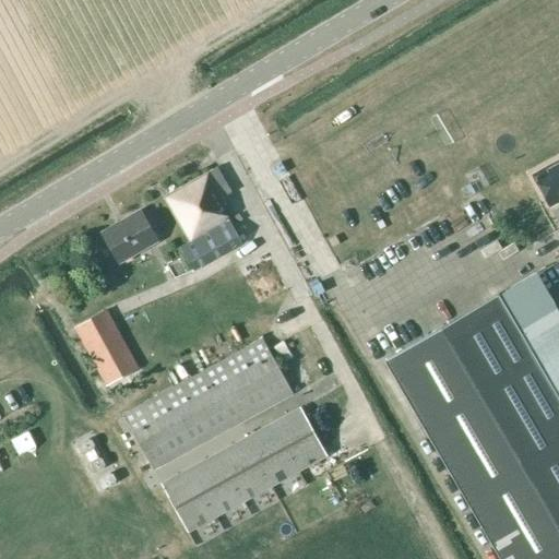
[(558,159),(533,173),(544,195),(549,206),(558,201),(558,159)]
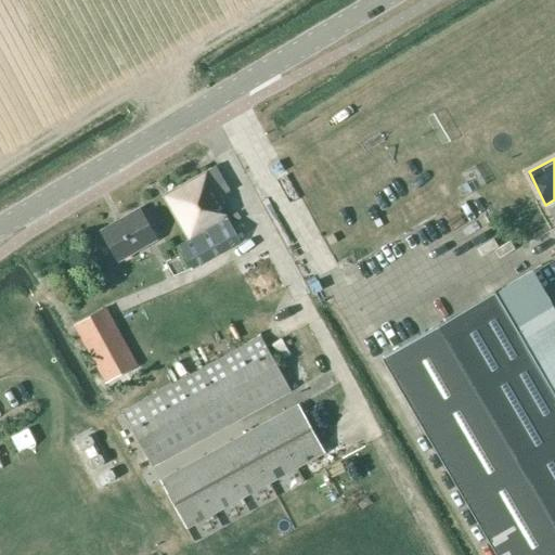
[(186,239),(177,245),(192,270),(241,242),(228,218),(229,218),(221,204),(227,202),(224,196),(230,191),(216,165),(164,195),(186,239)]
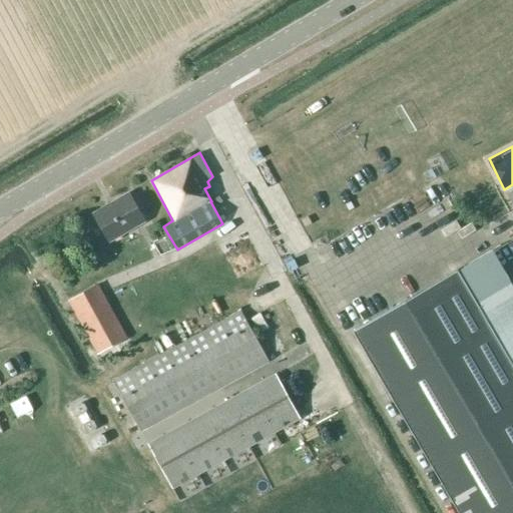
[(117,206),(97,218),(111,241),(145,222),(128,193),(114,202),(117,206)]
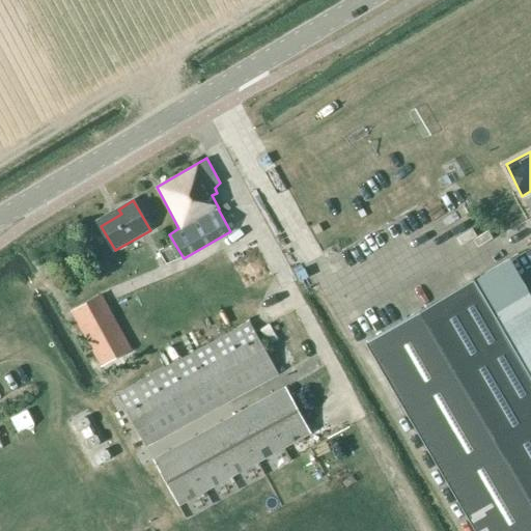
[(530,530),(530,376),(474,280),(365,343),(475,530),(530,530)]
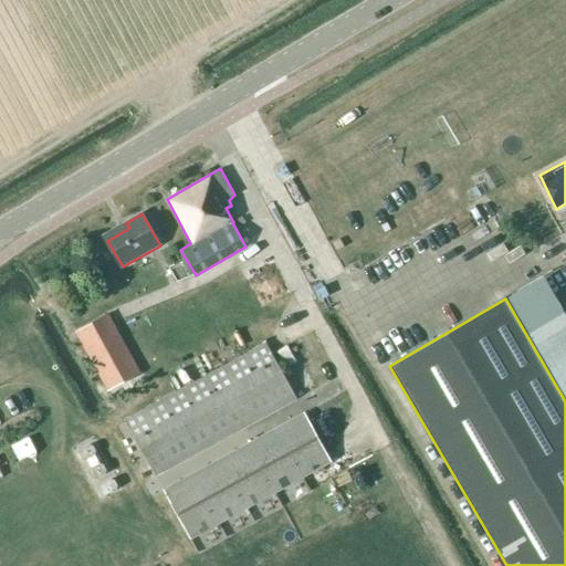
[(107,391),(140,373),(108,313),(74,332),(107,391)]
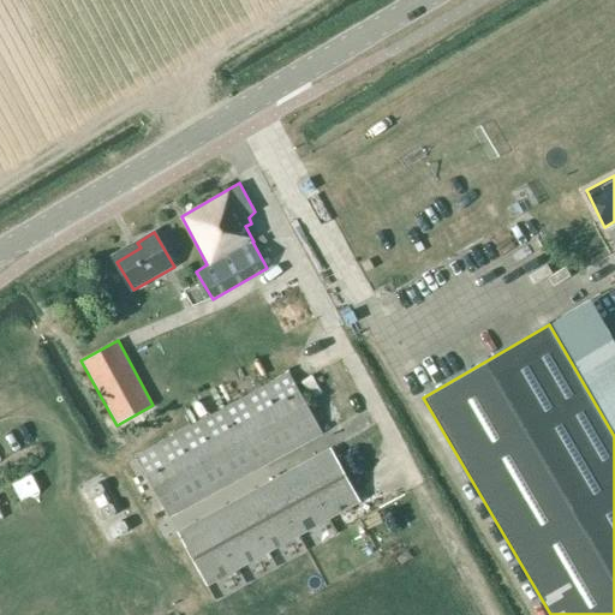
[(322,434),(290,371),(136,455),(168,517),(322,434)]
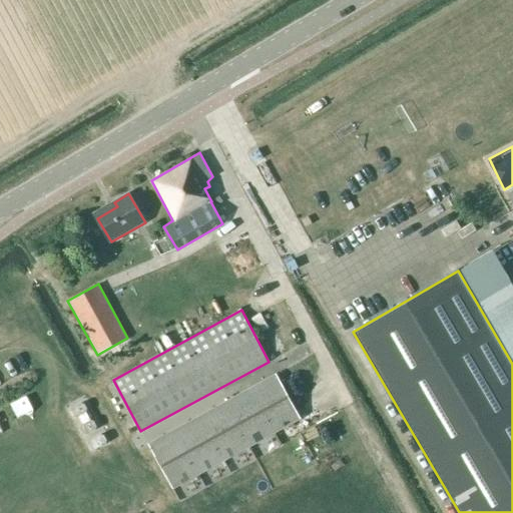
[(301,419),(276,374),(147,443),(172,489),(301,419)]
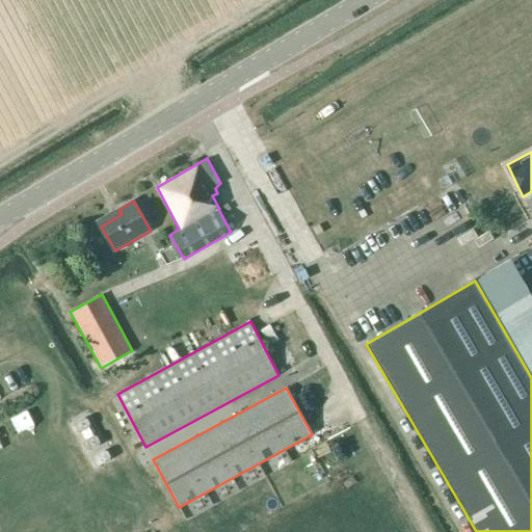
[(75,420),(74,424),(77,430),(80,431),(83,430),(86,435),(84,436),(83,443),(86,449),(89,449),(99,444),(100,440),(98,434),(94,433),(90,426),(90,423),(86,416),(84,415),(75,420)]
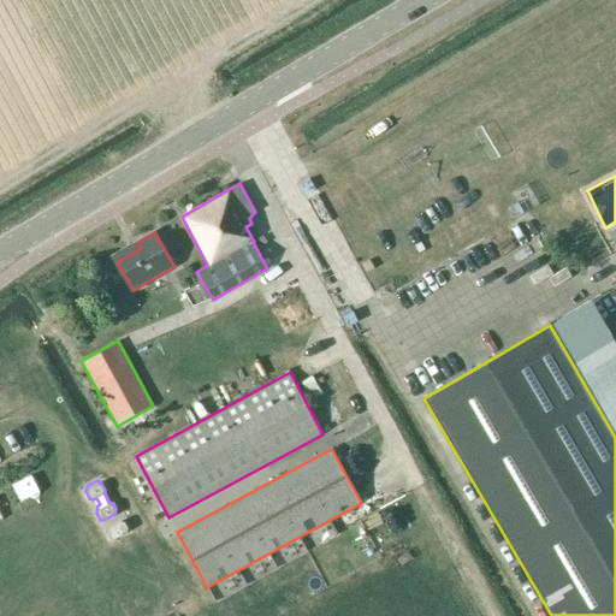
[(108,526),(107,531),(110,538),(114,538),(126,532),(128,528),(123,520),(120,520),(108,526)]
